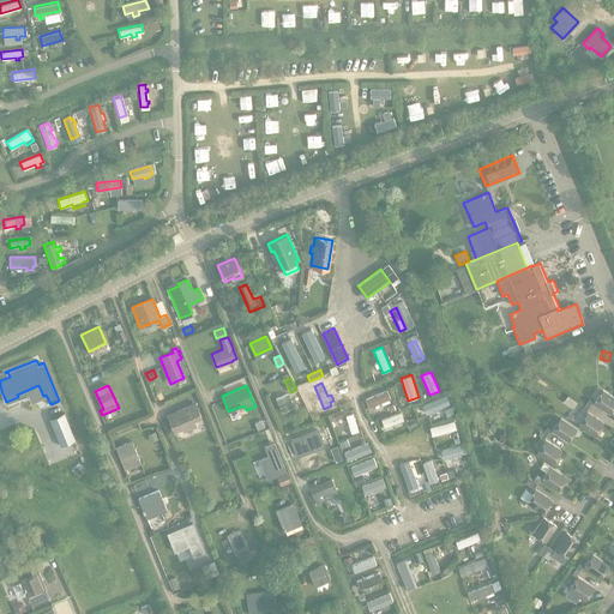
[(387,390),(365,398),(368,407),(390,397),(387,390)]
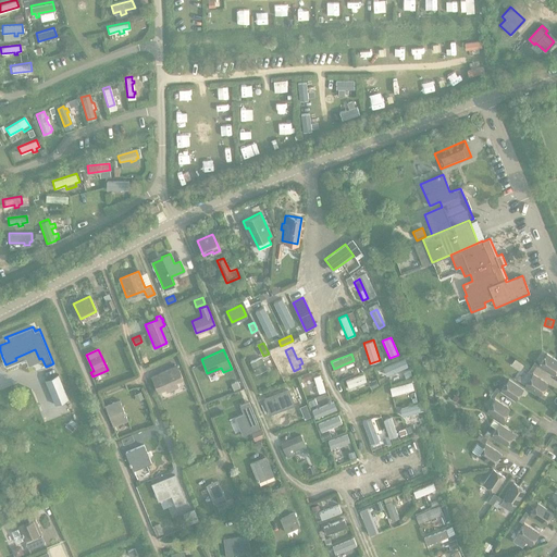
[(539,364),(553,374),(556,368),(556,360),(546,354),(539,364)]
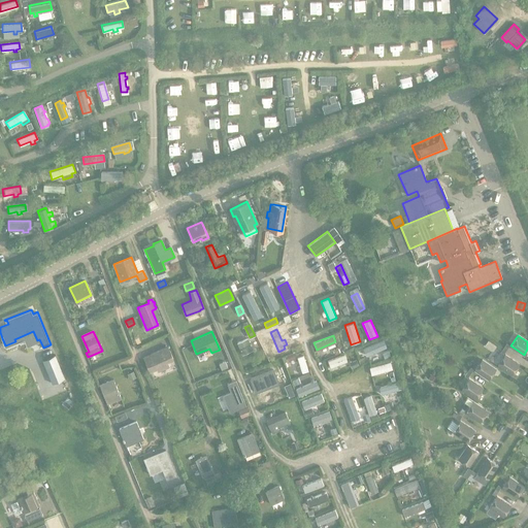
[(243,354),(254,350),(249,339),(243,341),(239,342),(243,354)]
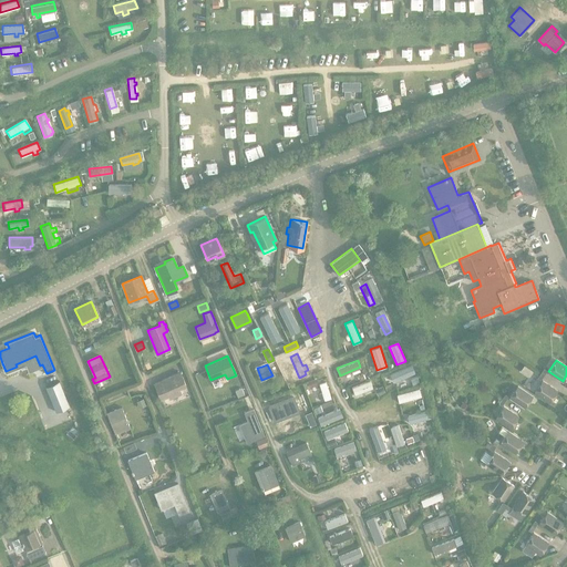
[(163,380),(164,382),(155,385),(162,399),(168,395),(169,398),(181,393),(178,388),(186,384),(181,372),(163,380)]
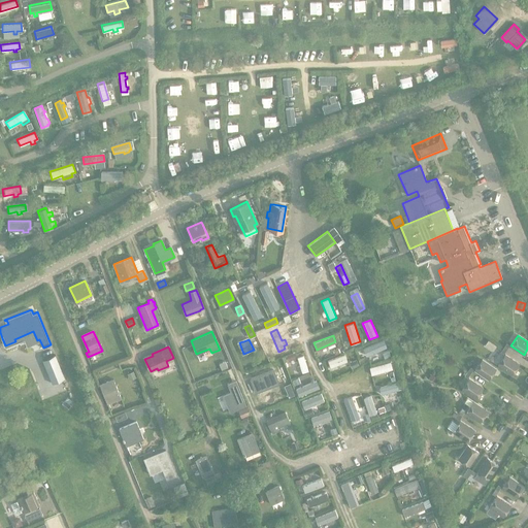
[(343,352),(326,358),(329,366),(347,359),(343,352)]
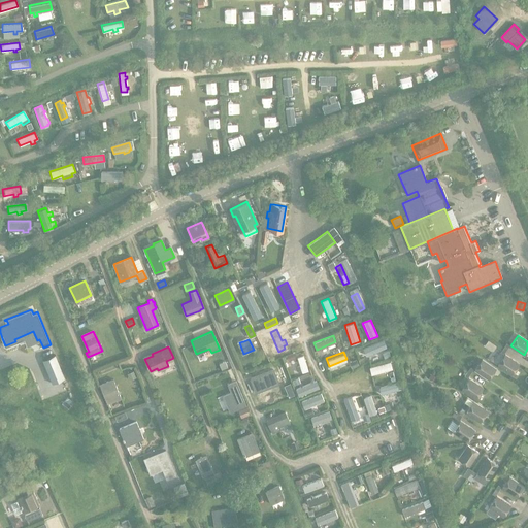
[(55,355),(42,360),(53,384),(64,378),(55,355)]
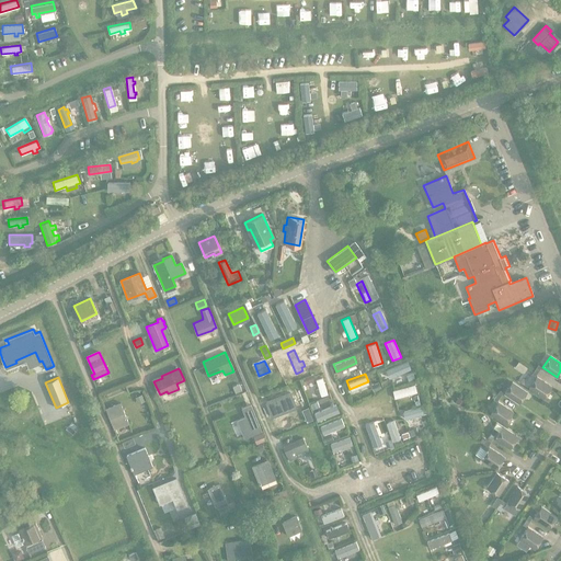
[(321,396),(328,393),(322,377),(316,379),(318,388),(315,390),(317,397),(321,396)]
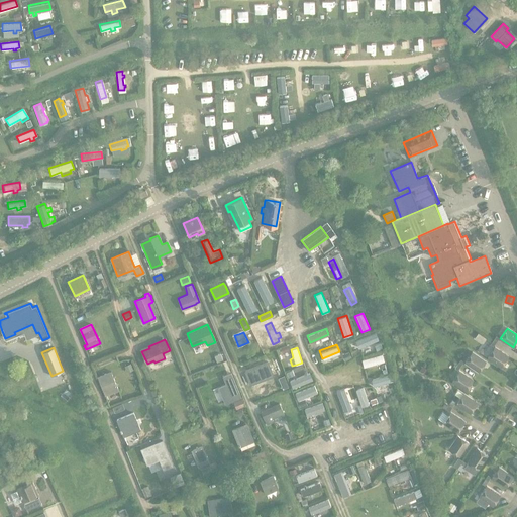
[(488,357),(501,367),(508,356),(494,347),(488,357)]
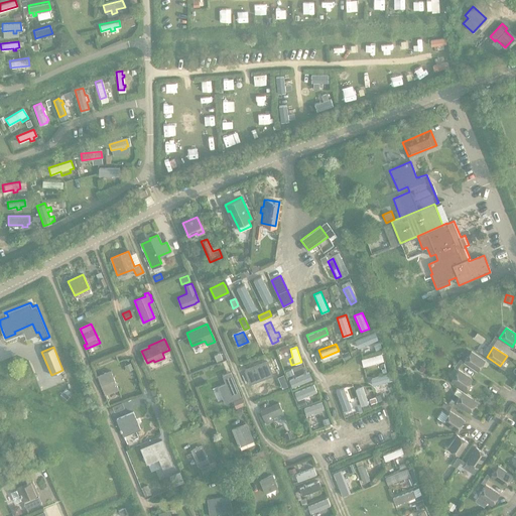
[(464,362),(477,371),(484,360),(471,351),(464,362)]
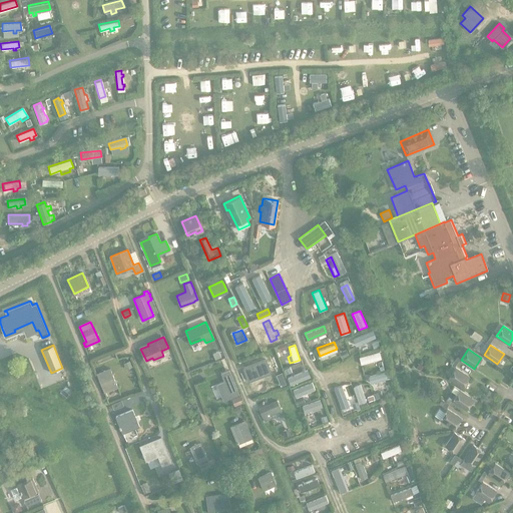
[(379,352),(359,357),(361,364),(381,359),(379,352)]
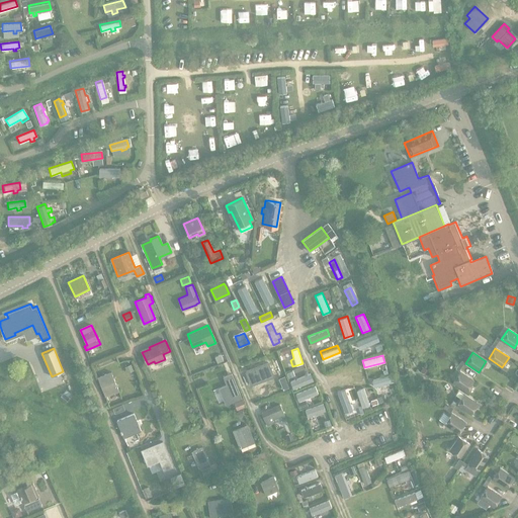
[(268,363),(245,371),(250,384),(273,375),(268,363)]
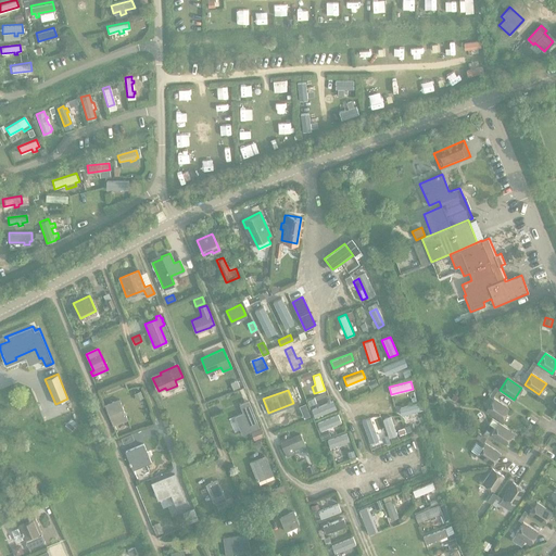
[(455,392),(451,397),(457,402),(462,395),(455,392)]
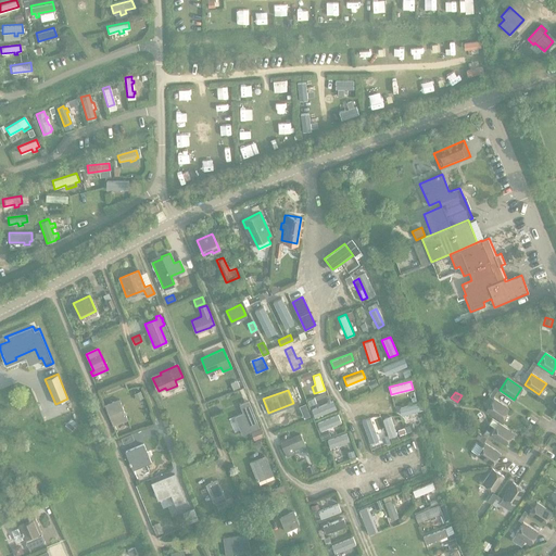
[(104,404),(113,425),(127,418),(118,399),(104,404)]
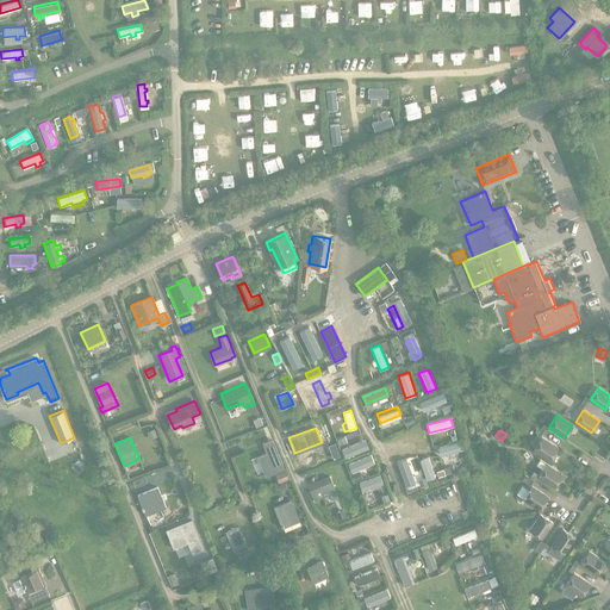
[(534,449),(549,460),(558,448),(541,437),(534,449)]
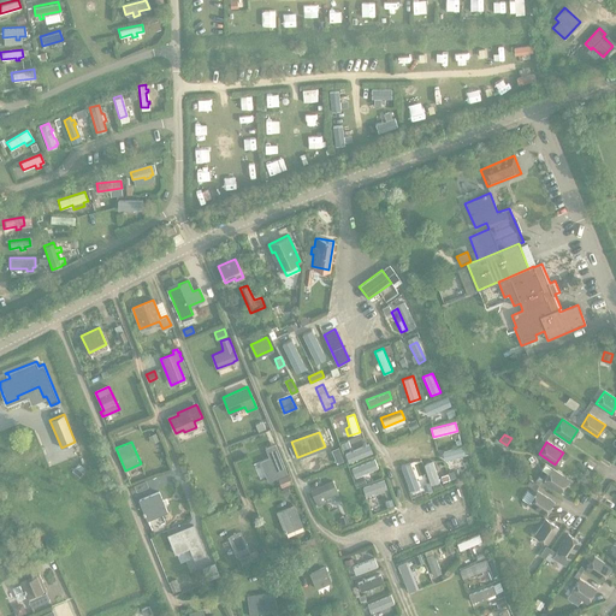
[(260,461),(268,480),(280,475),(288,473),(274,444),(265,448),(268,457),(260,461)]
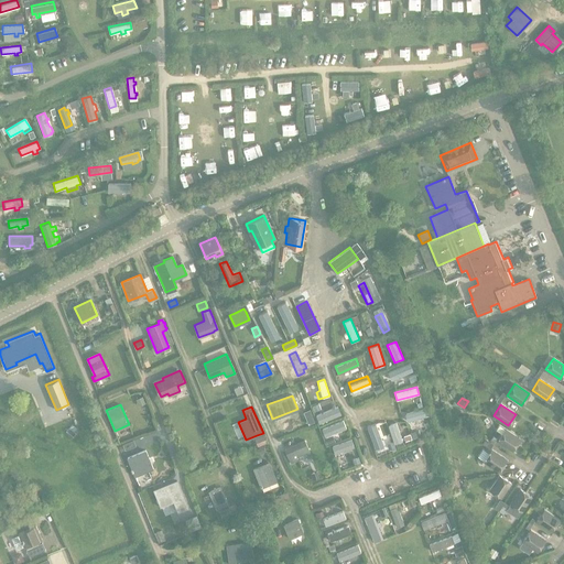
[(338,407),(321,414),(323,421),(340,413),(338,407)]
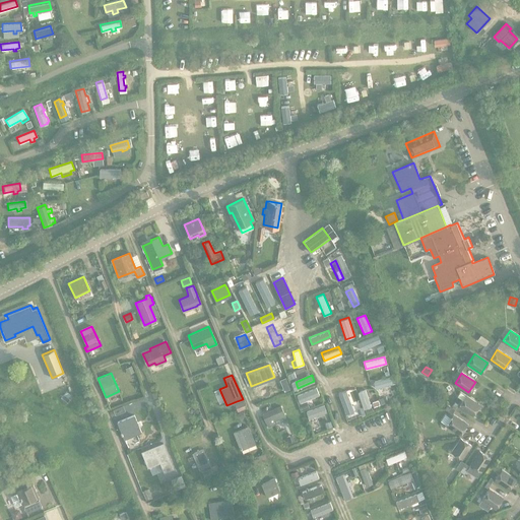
[(390,377),(374,381),(375,388),(392,384),(390,377)]
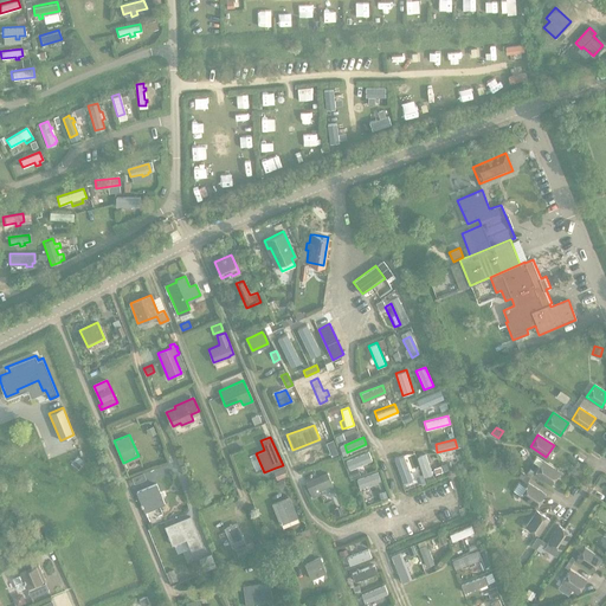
[(333,440),(326,443),(330,456),(337,453),(333,440)]
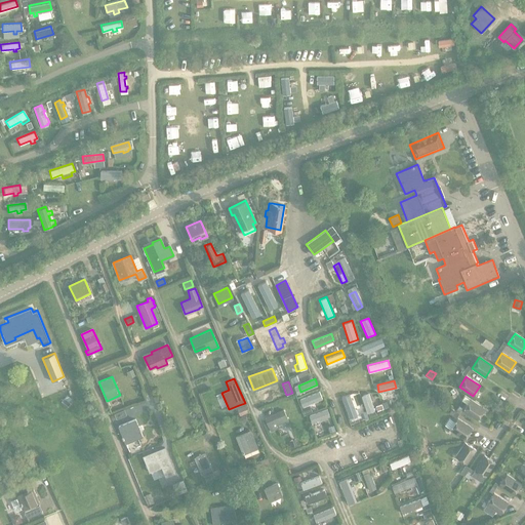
[(320,395),(318,391),(306,396),(308,400),(320,395)]
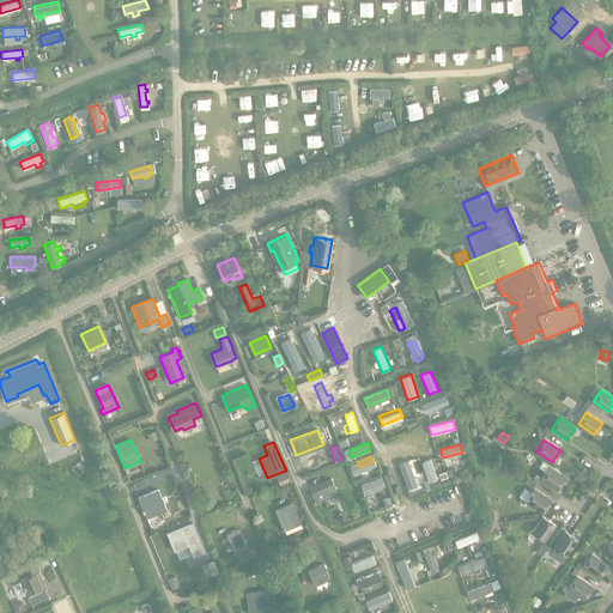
[(422,462),(429,484),(436,481),(429,460),(422,462)]
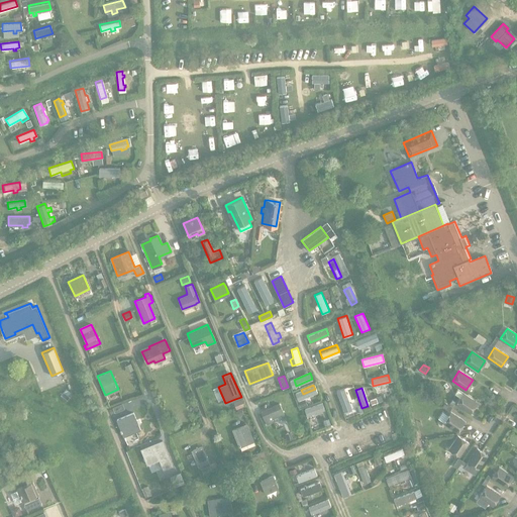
[(344,390),(338,392),(345,409),(351,407),(344,390)]
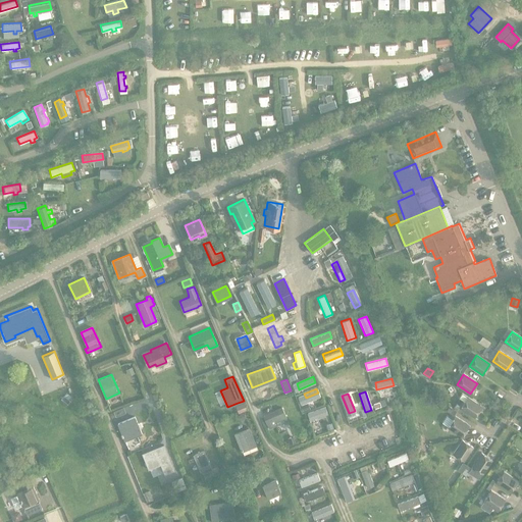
[(461,408),(474,417),(481,406),(468,398),(461,408)]
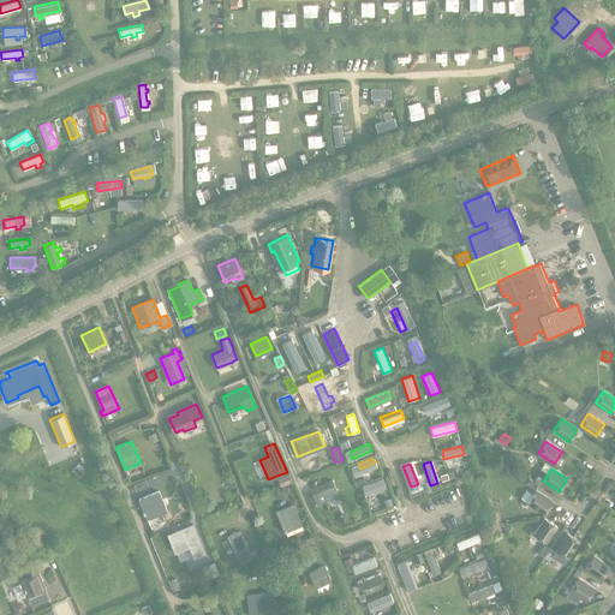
[(287,473),(278,478),(280,485),(291,482),(287,473)]
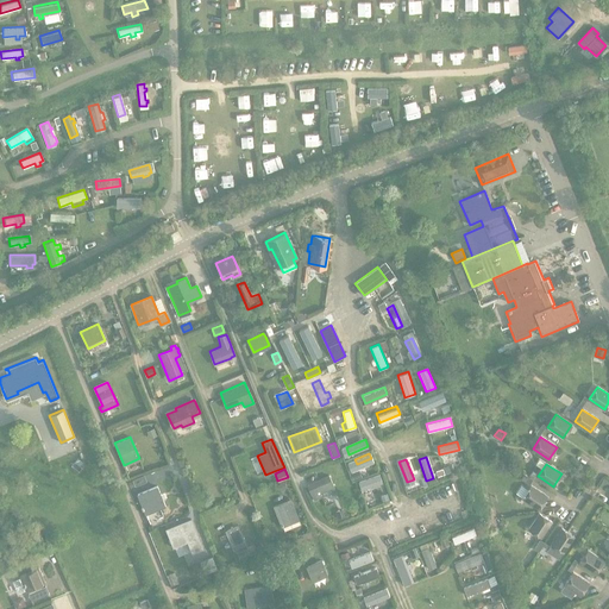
[(358,470),(351,473),(353,479),(362,477),(358,470)]
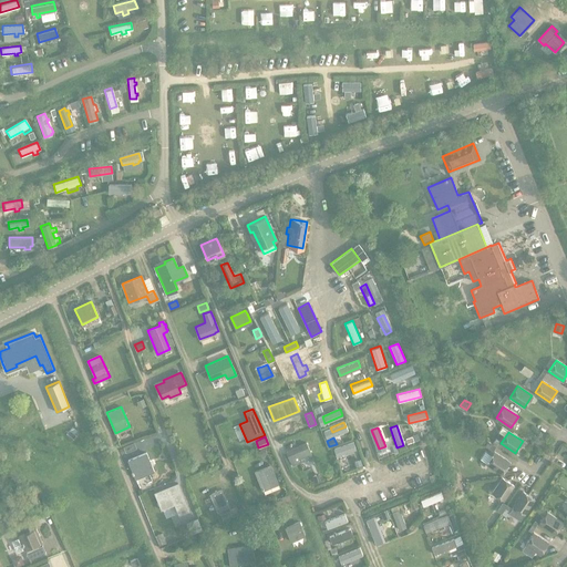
[(134,441),(123,445),(126,452),(136,447),(134,441)]
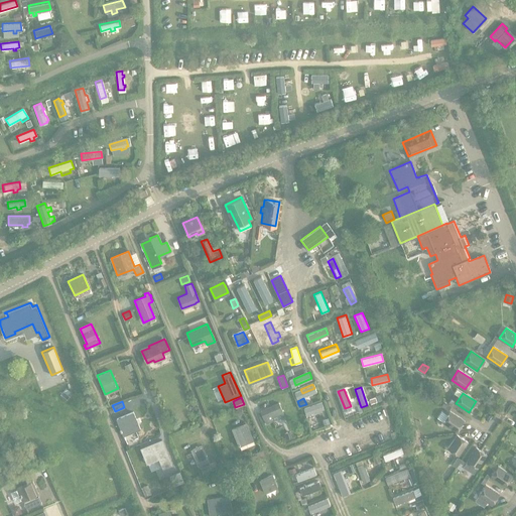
[(320,401),(303,408),(306,414),(324,407),(320,401)]
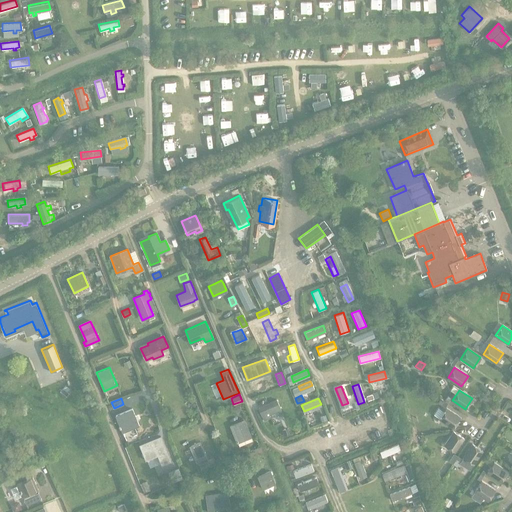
[(447,403),(444,401),(440,398),(437,402),(444,407),(447,403)]
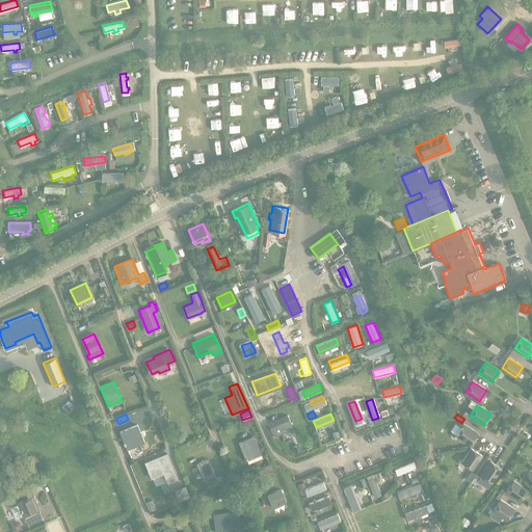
[(267,425),(272,437),(283,433),(282,430),(290,427),(289,426),(286,417),(267,425)]
